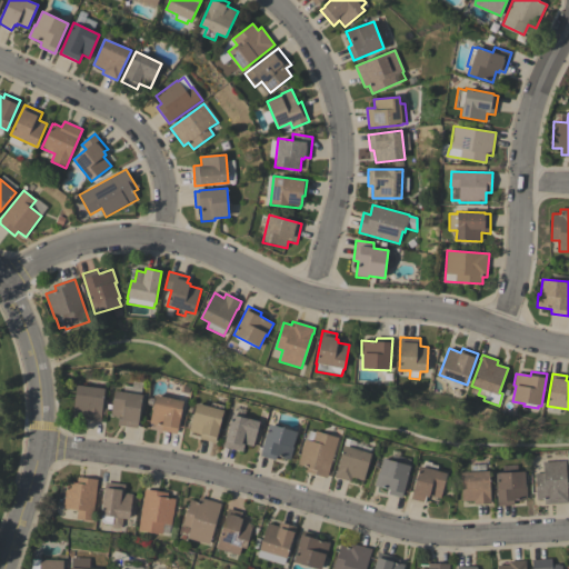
[(101,421),(85,419),(85,416),(73,415),(77,386),(105,389),(101,421)]
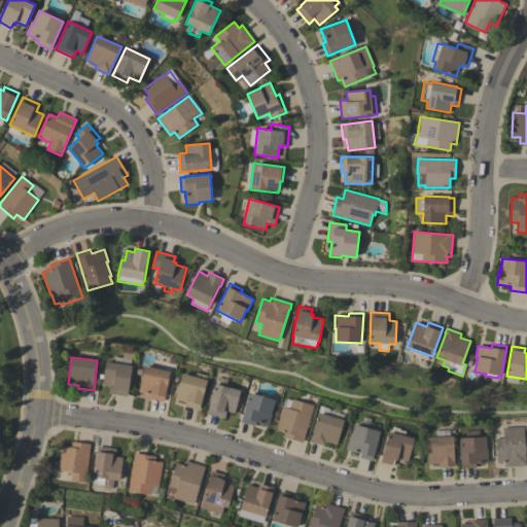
[(128,397),(109,394),(110,387),(103,386),(106,362),(132,366),(128,397)]
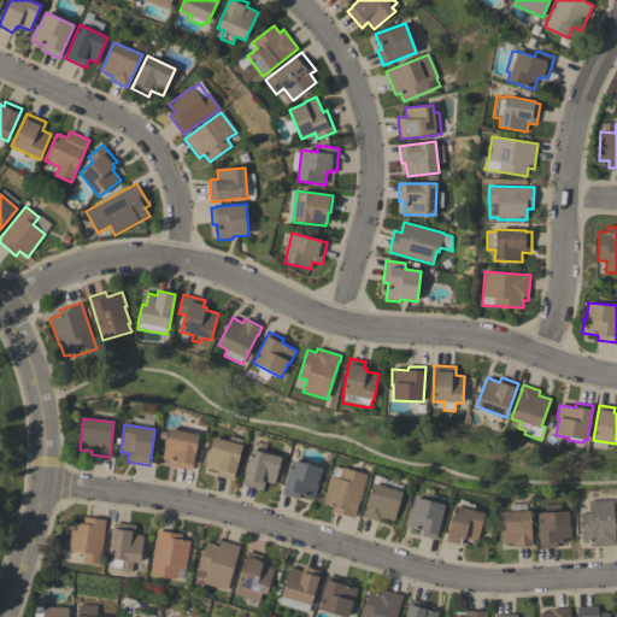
[(192,471),(175,468),(175,463),(163,459),(169,429),(199,435),(192,471)]
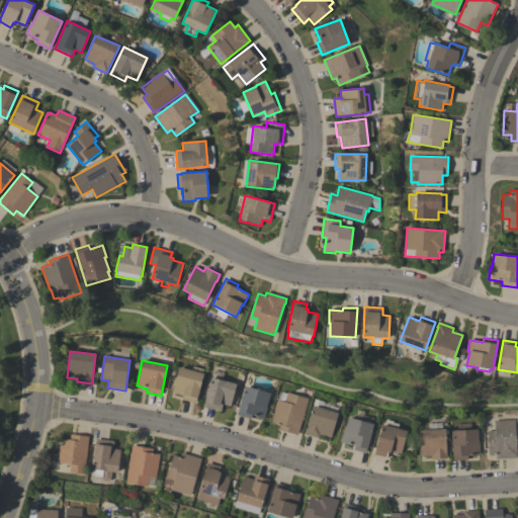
[(204,370),(203,373),(204,374),(196,404),(182,400),(183,396),(172,393),(179,367),(192,370),(193,367),(204,370)]
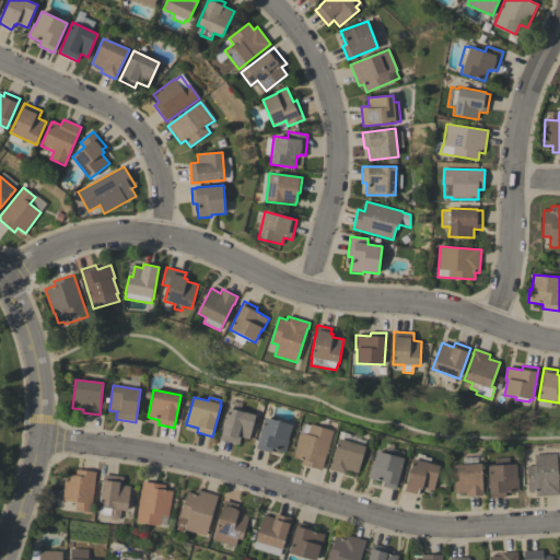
[(238,445),(220,440),(229,408),(256,416),(249,440),(241,438),(238,445)]
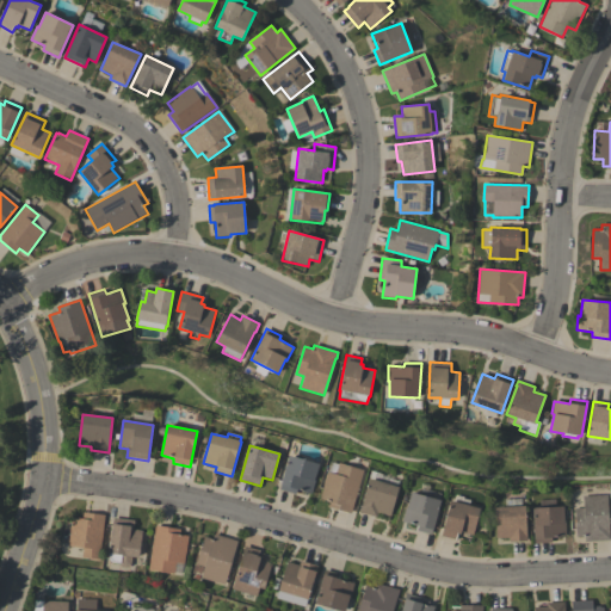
[(279,491),(281,485),(289,455),(319,464),(314,480),(315,481),(312,494),(297,489),(296,494),(279,491)]
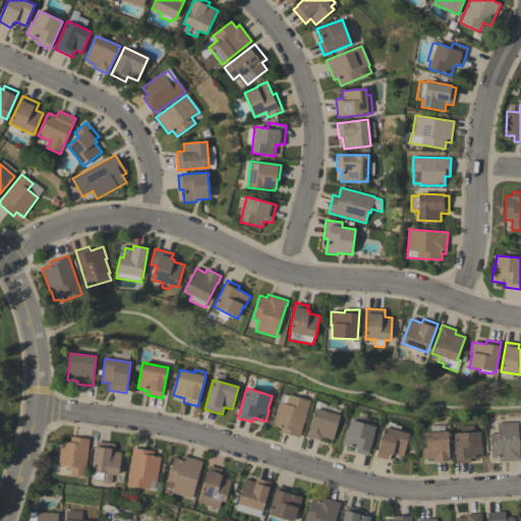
[(310,401),(299,438),(279,431),(280,427),(273,425),(280,402),(283,394),(288,396),(289,395),(310,401)]
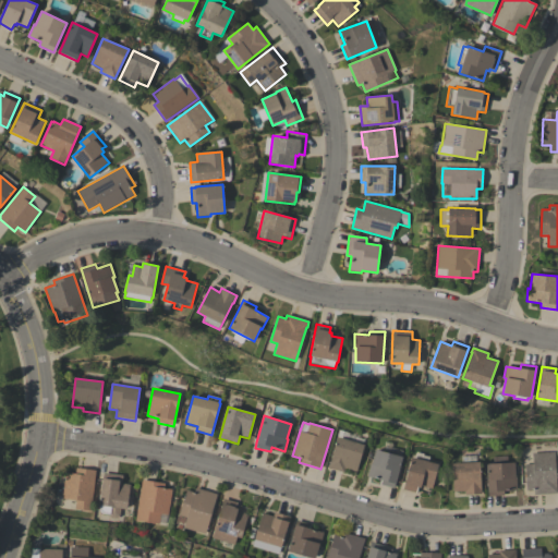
[(364,445),(356,472),(346,469),(344,473),(329,469),(338,437),(364,445)]
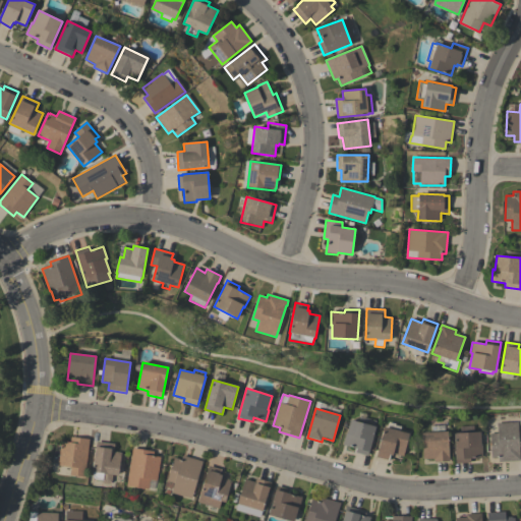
[(354,453),(355,449),(343,445),(346,433),(347,433),(350,420),(375,426),(368,456),(354,453)]
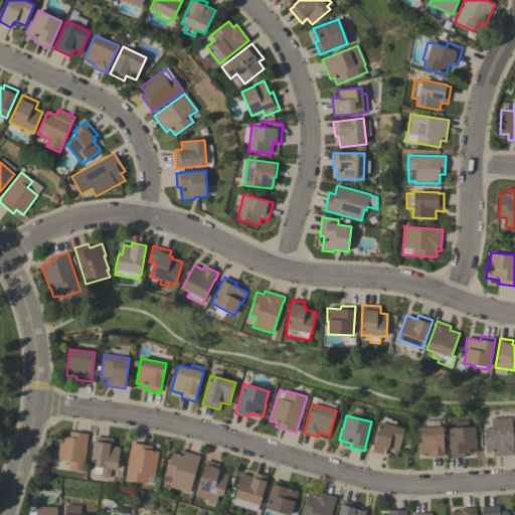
[(486,453),(485,428),(492,428),(492,418),(512,417),(514,456),(493,457),(493,453),(486,453)]
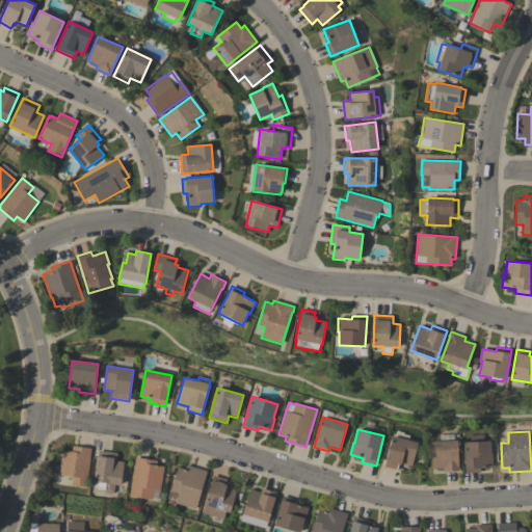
[(494,468),(480,469),(481,473),(466,474),(464,443),(471,442),(471,435),(484,435),(485,442),(490,441),(491,455),(493,455),(494,468)]
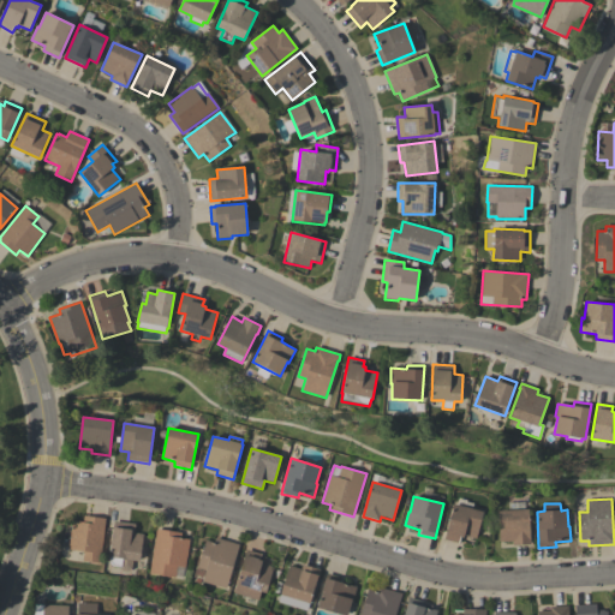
[(464,536),(464,538),(461,537),(459,543),(445,539),(453,505),(483,512),(477,538),(464,536)]
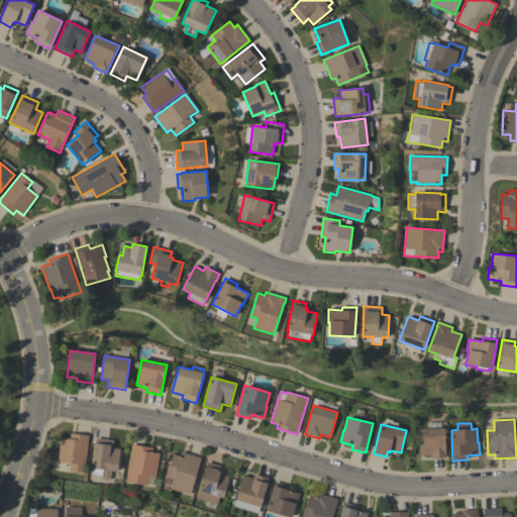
[(420,455),(419,429),(444,428),(445,452),(446,452),(446,457),(431,458),(431,455),(420,455)]
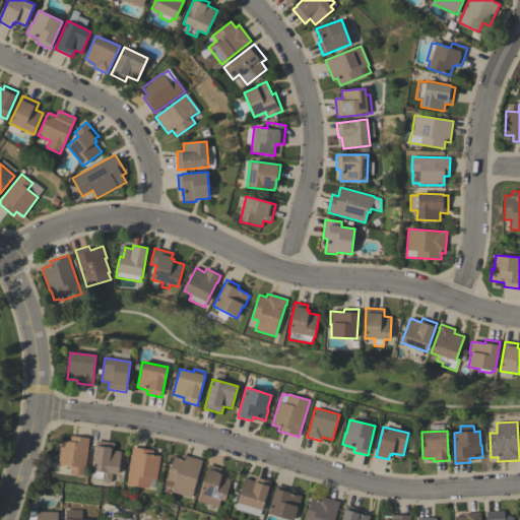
[(70,442),(71,437),(89,439),(84,476),(70,474),(71,466),(58,465),(61,441),(70,442)]
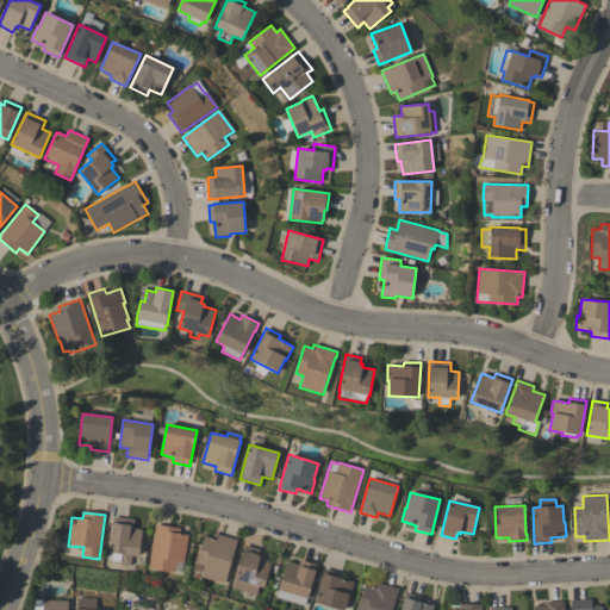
[(135,520),(134,529),(142,530),(139,556),(132,556),(131,565),(128,567),(122,567),(119,564),(119,562),(111,561),(109,559),(110,553),(109,553),(113,517),(135,520)]
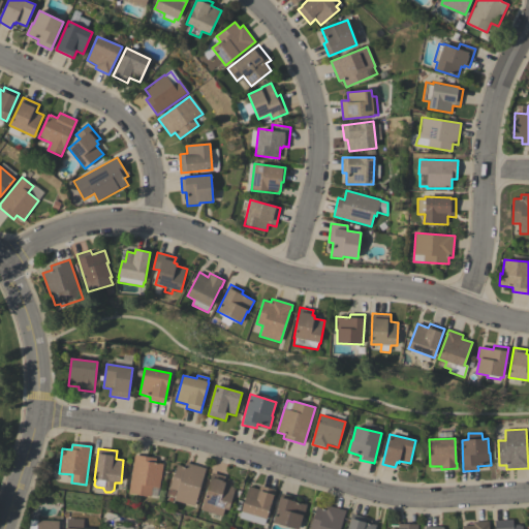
[(128,494),(134,456),(156,459),(156,463),(163,464),(159,489),(153,487),(151,497),(128,494)]
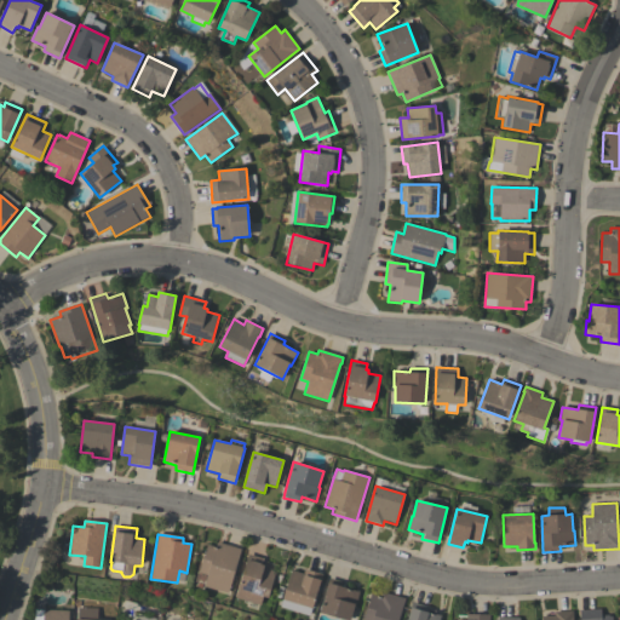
[(241,550),(228,593),(205,586),(207,575),(199,573),(207,545),(216,547),(217,543),(241,550)]
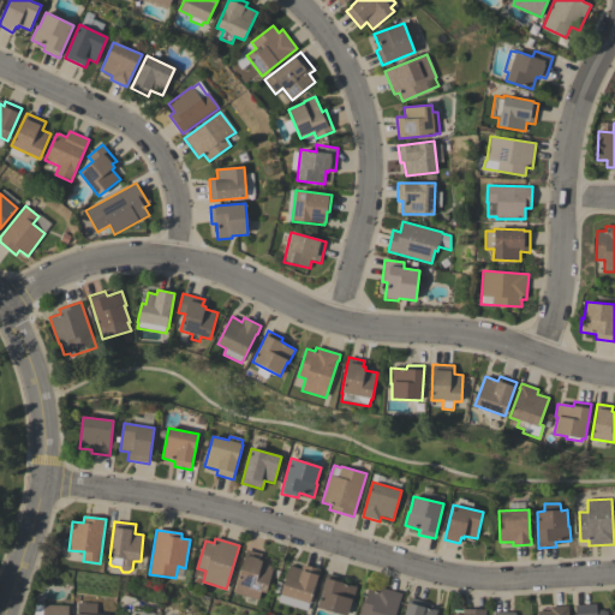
[(258,601),(234,593),(246,550),(261,554),(260,560),(263,561),(262,563),(274,567),(266,593),(261,592),(258,601)]
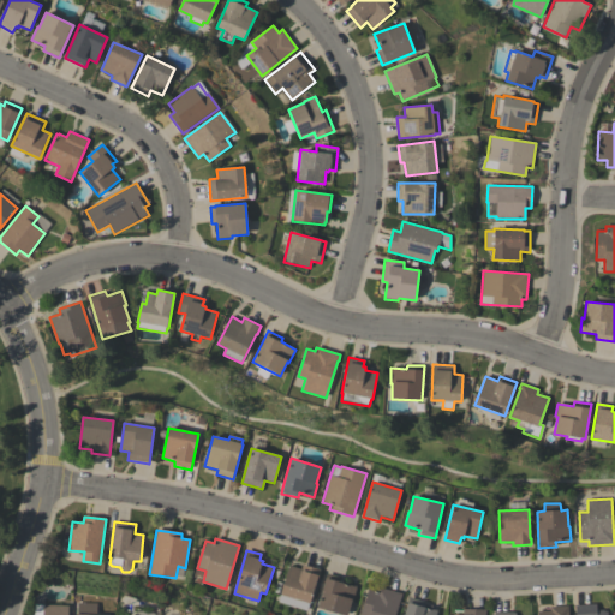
[(309,611),(279,603),(290,566),(302,569),(303,565),(320,569),(309,611)]
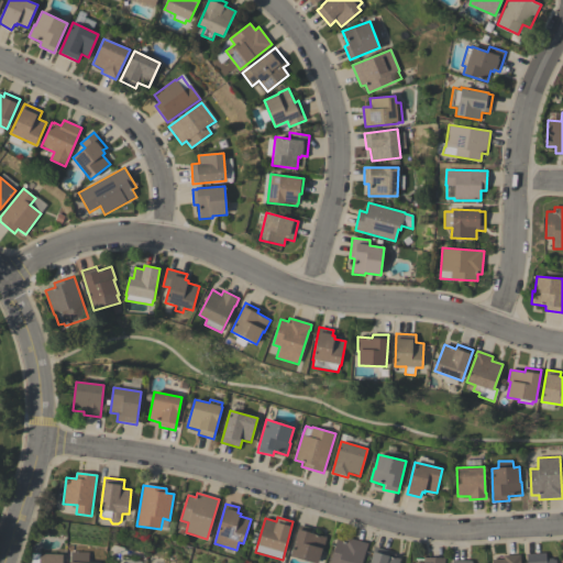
[(310,562),(290,556),(300,525),(315,529),(312,533),(327,538),(323,551),(322,551),(318,562),(310,562)]
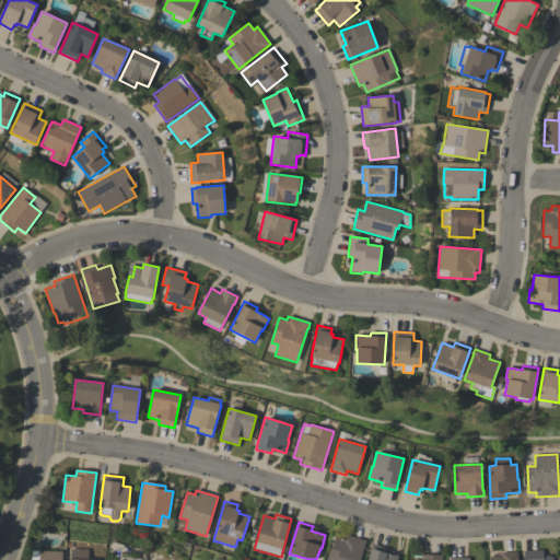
[(366,540),(364,548),(363,548),(359,559),(328,559),(336,537),(343,539),(345,535),(366,540)]
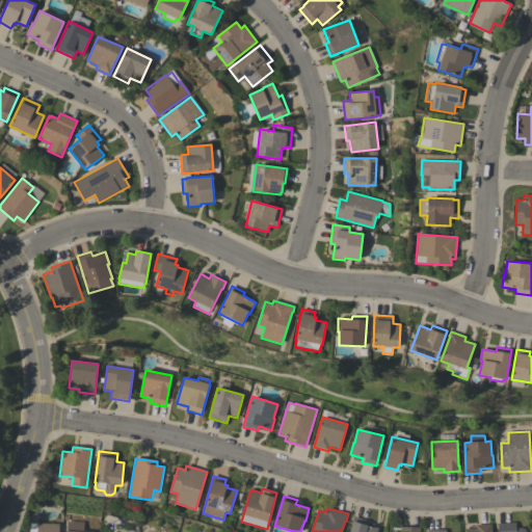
[(350,531),(354,517),(369,522),(368,526),(379,529),(378,531),(350,531)]
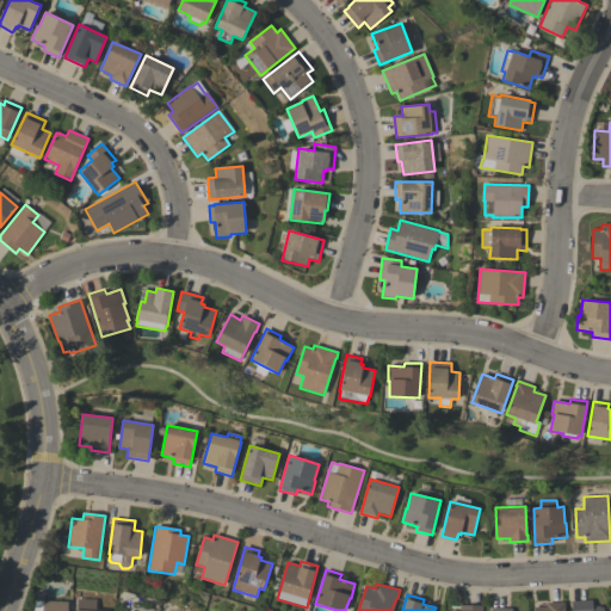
[(96,610),(74,610),(75,610),(76,610),(78,599),(97,599),(96,610)]
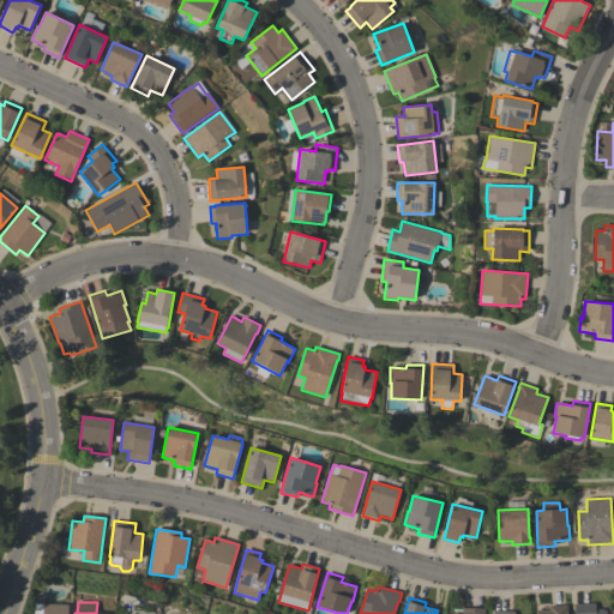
[(66,613),(67,605),(34,603),(32,613),(66,613)]
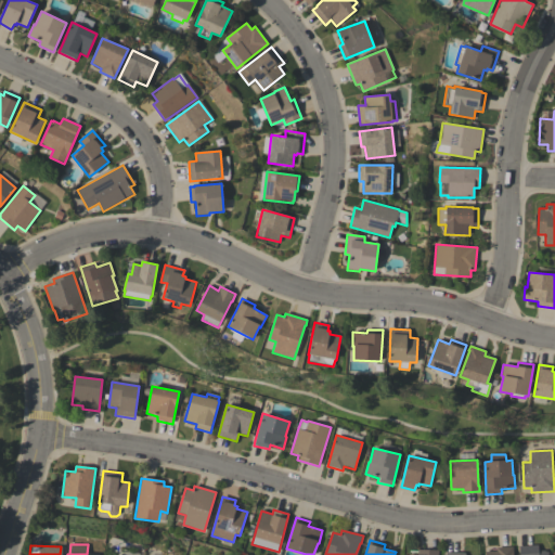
[(539,545),(539,552),(545,551),(545,552),(549,552),(549,554),(519,554),(519,546),(539,545)]
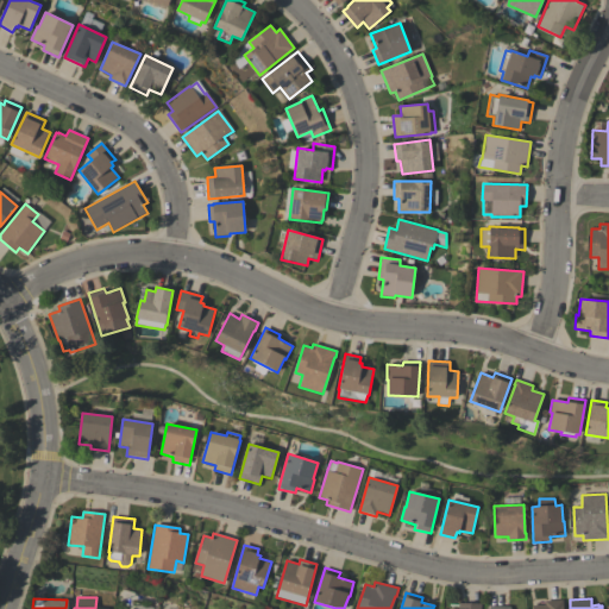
All buildings are outlined.
